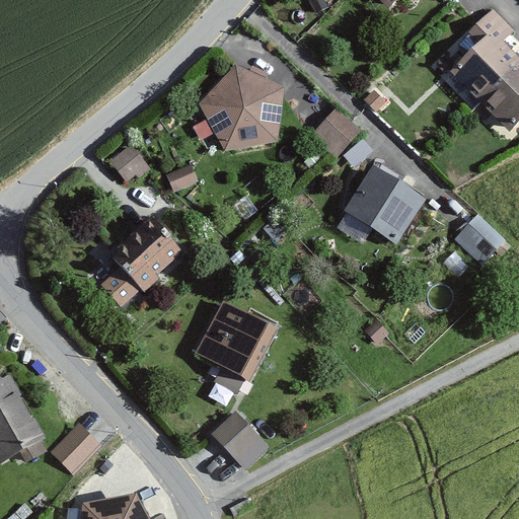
[(377,0),(388,10),(398,0),(377,0)]
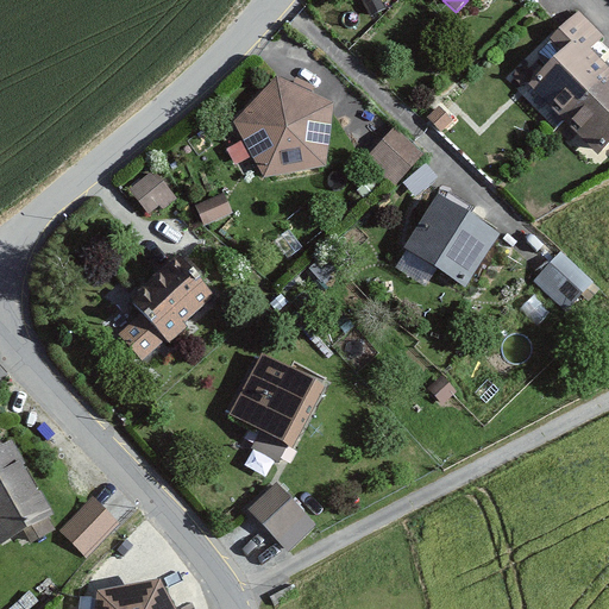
[(551,68),(529,87),(602,156),(608,148),(608,71),(589,54),(602,39),(578,16),(539,58),(551,68)]
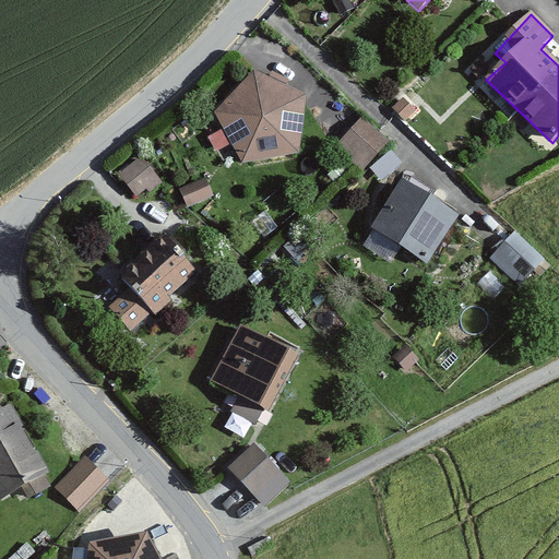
[(254,67),(212,113),(242,165),(298,154),(310,93),(254,67)]
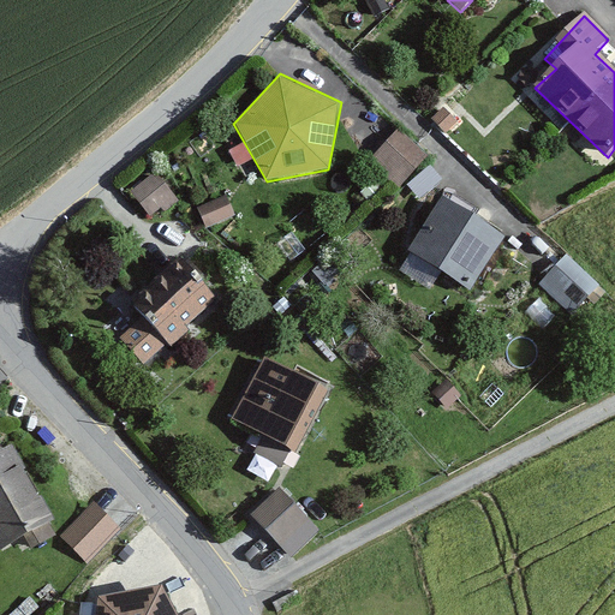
[(400,131),(371,163),(395,184),(424,153),(400,131)]
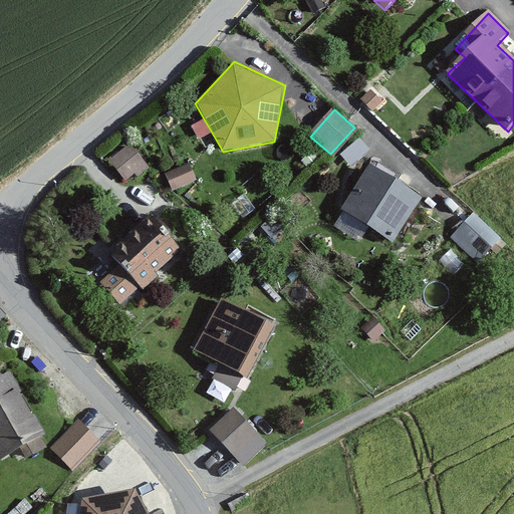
[(132,146),(111,161),(129,182),(148,167),(132,146)]
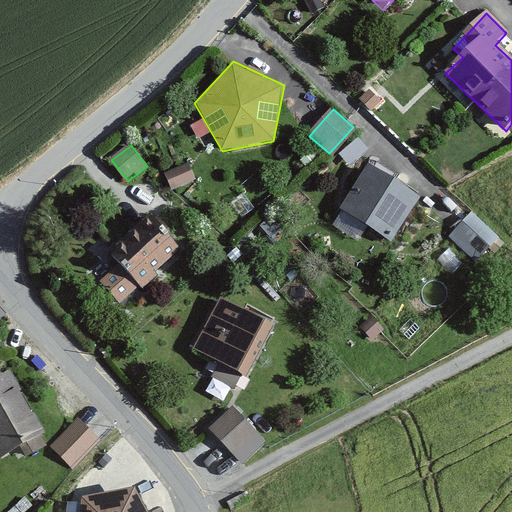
[(189,162),(164,172),(172,189),(196,179),(189,162)]
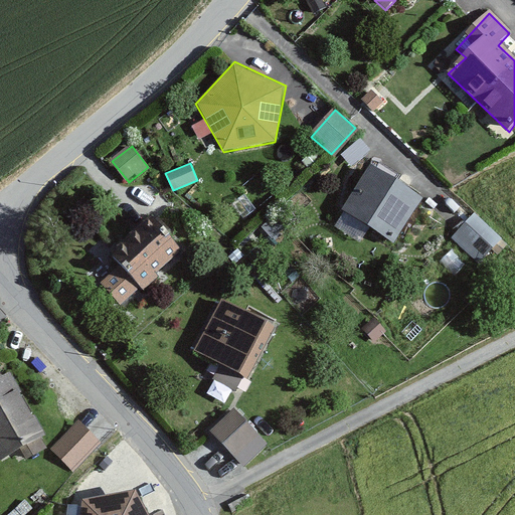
[(371,166),(342,209),(394,242),(422,199),(371,166)]
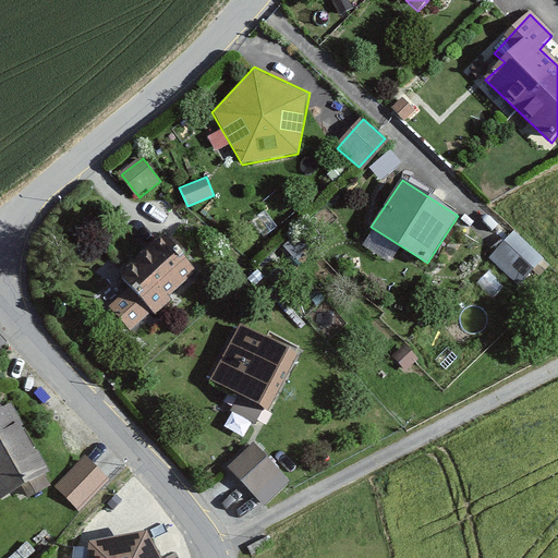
[(514,231),(489,255),(514,283),(541,259),(514,231)]
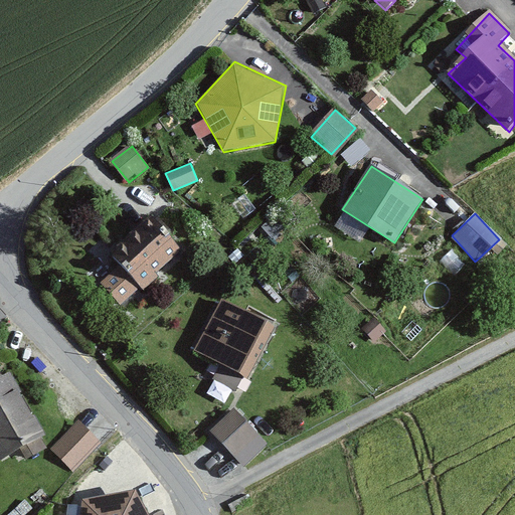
[(153,218),(111,253),(121,266),(101,283),(121,306),(182,253),(153,218)]
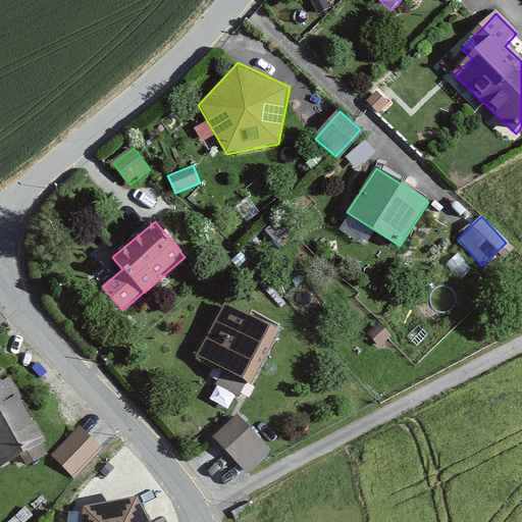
[(224,302),(196,356),(249,384),(278,331),(224,302)]
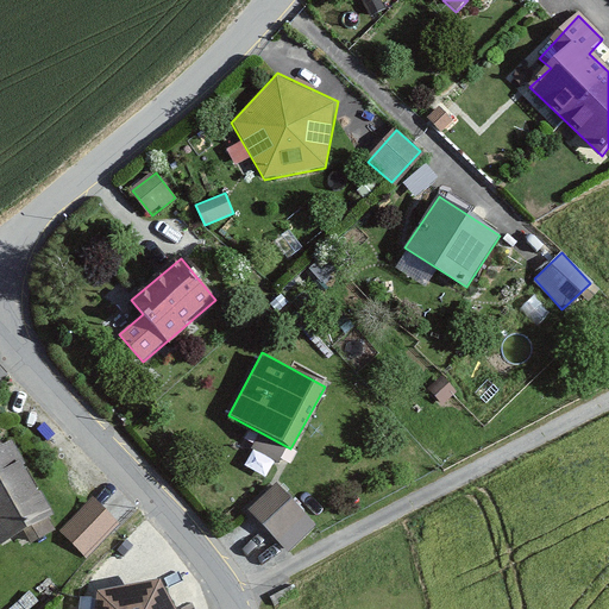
[(11,440),(0,446),(0,540),(1,544),(52,515),(11,440)]
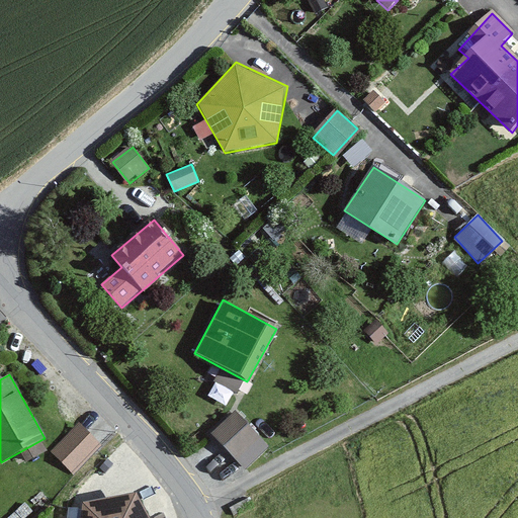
[(237,413),(213,434),(244,466),(267,445),(237,413)]
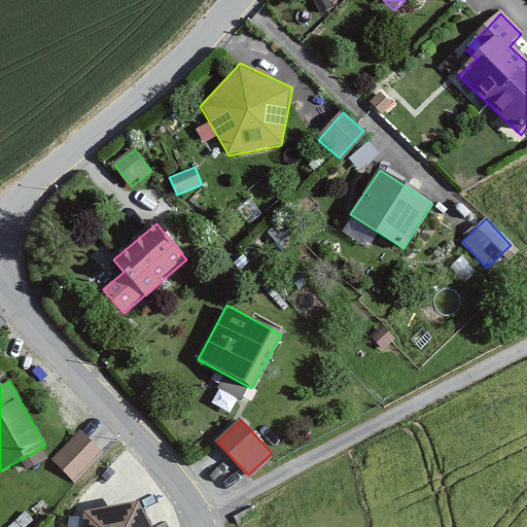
[(79,432),(53,459),(75,482),(102,454),(79,432)]
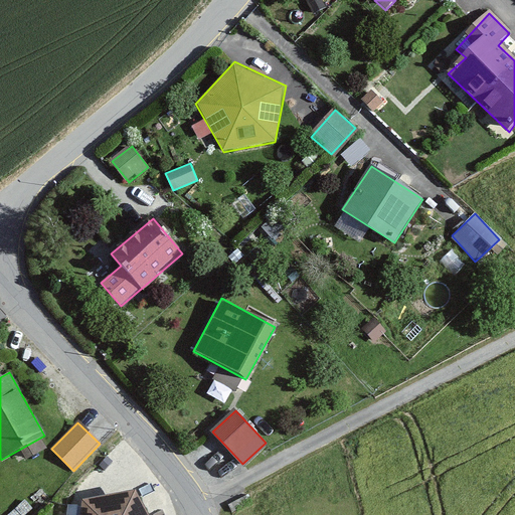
[(81,500),(79,514),(149,514),(137,491),(81,500)]
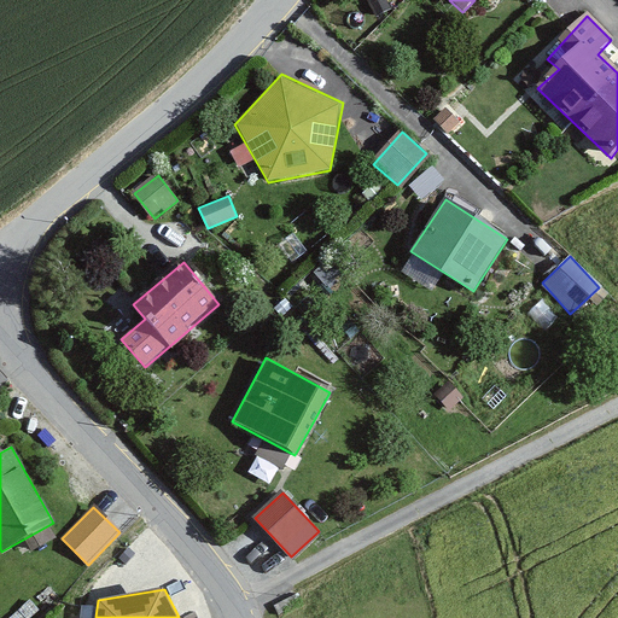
All buildings are outlined.
